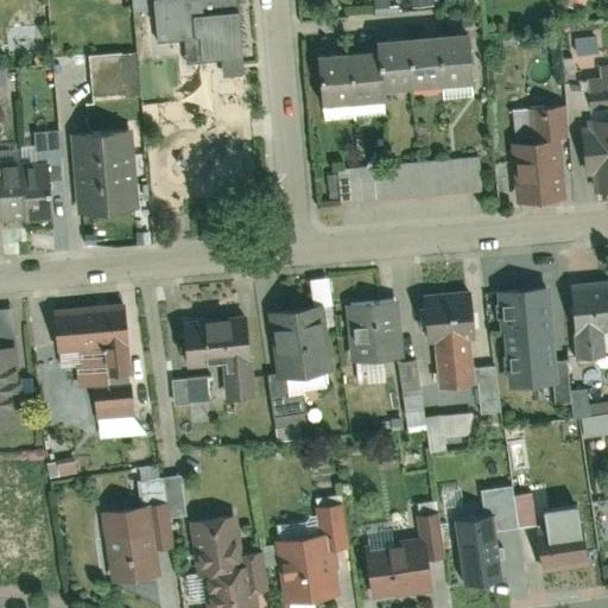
[(154,0),(158,43),(201,38),(203,63),(225,62),(223,58),(242,56),(241,39),(236,0),(154,0)]
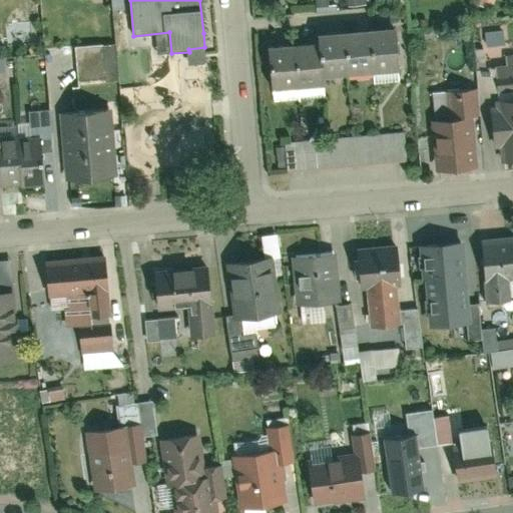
[(394,27),(368,29),(373,81),(399,79),(394,27)]
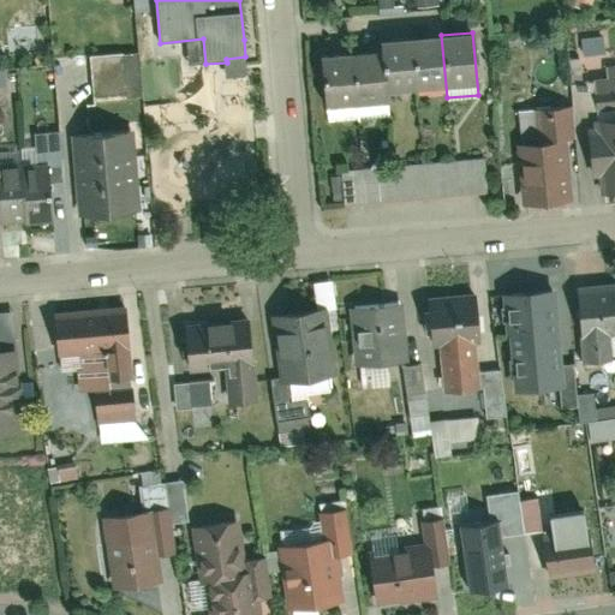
[(441,35),(411,37),(416,101),(447,97),(441,35)]
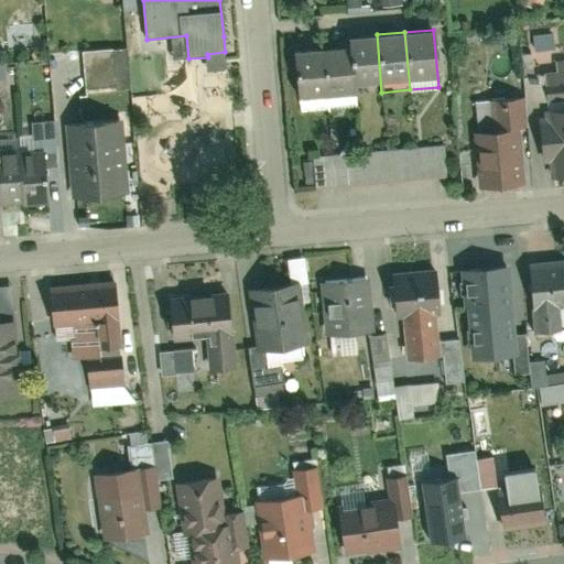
[(377,34),(348,36),(348,46),(353,95),(381,93),(377,34)]
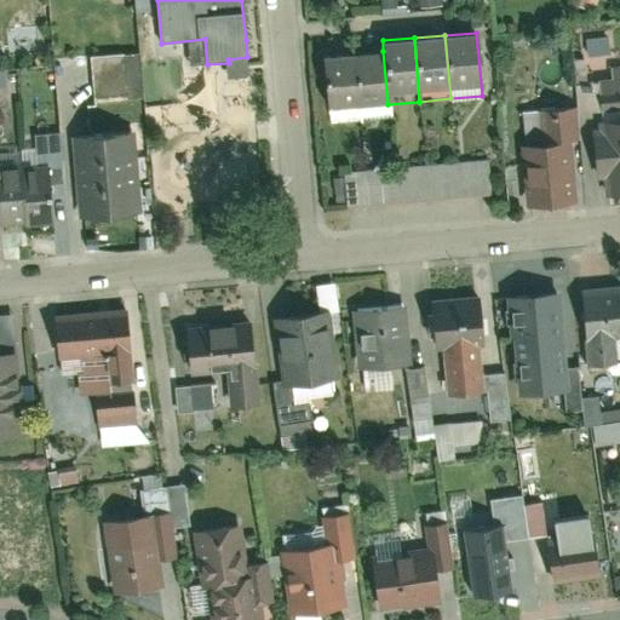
[(383,51),(352,53),(357,116),(389,114),(388,104),(383,51)]
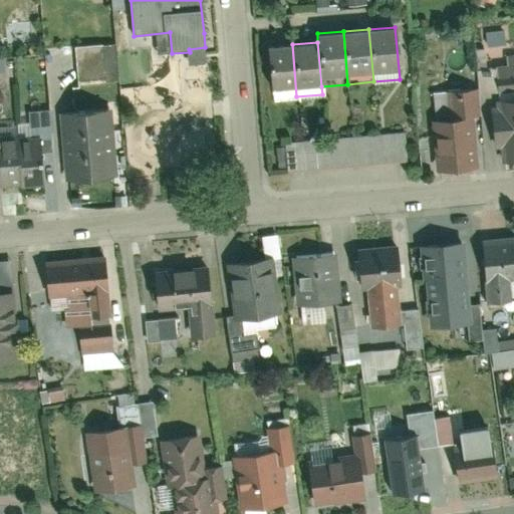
[(77,45),(79,79),(118,77),(116,43),(77,45)]
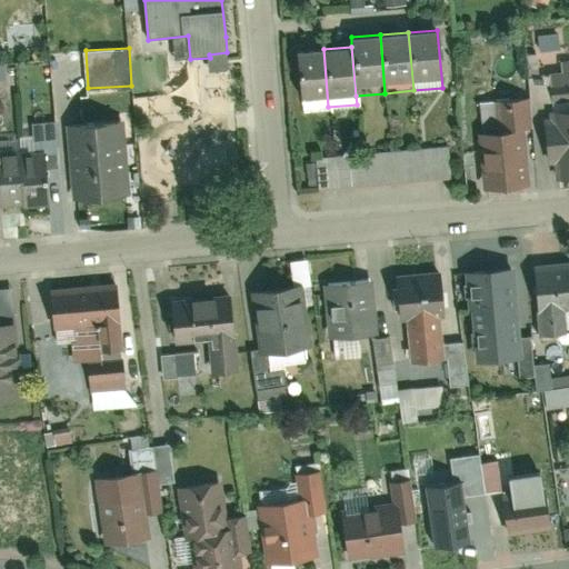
[(323,49),(295,51),(299,109),(328,107),(323,49)]
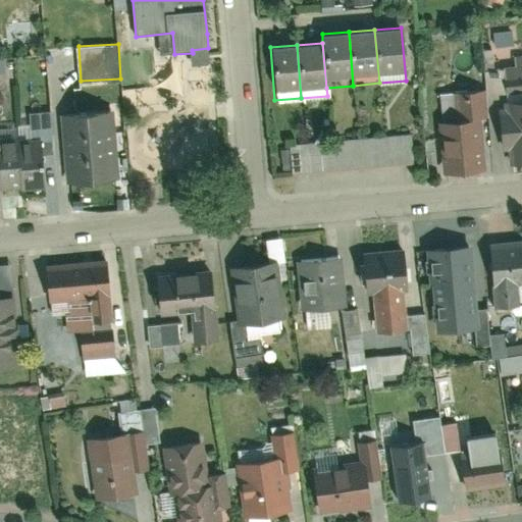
[(483,122),(480,89),(454,92),(457,124),(437,126),(442,175),(479,172),(475,123),(483,122)]
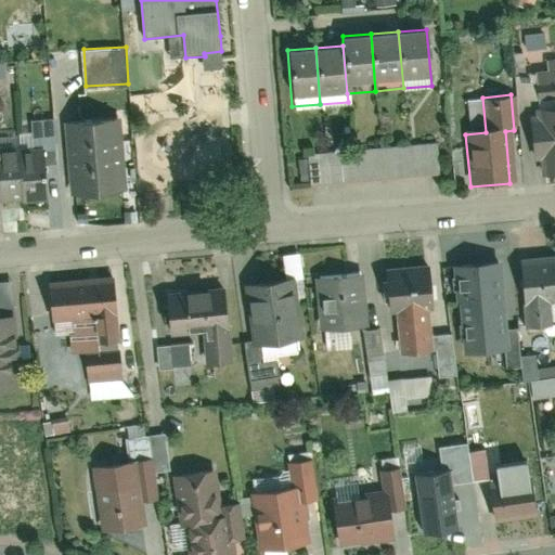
[(554,181),(554,110),(532,112),(539,183),(554,181)]
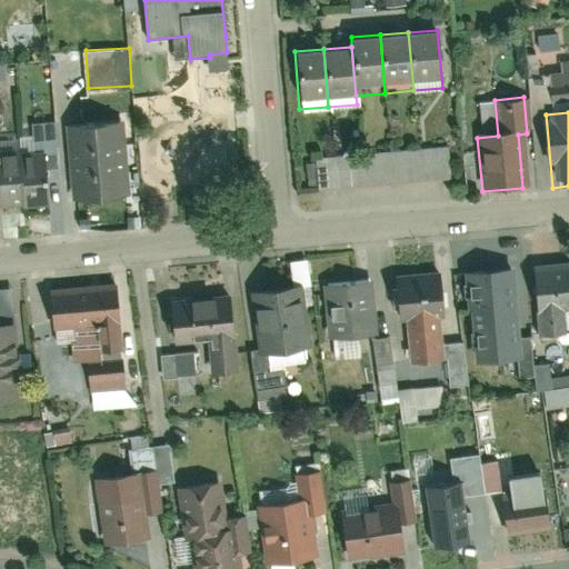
[(125,196),(119,122),(71,127),(77,199),(125,196)]
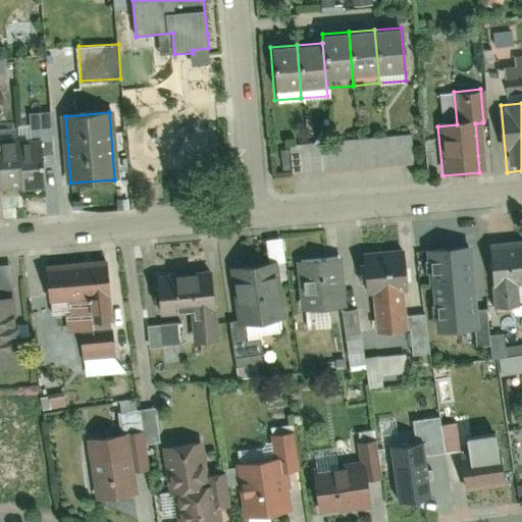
[(293,142),(295,171),(416,163),(414,135),(293,142)]
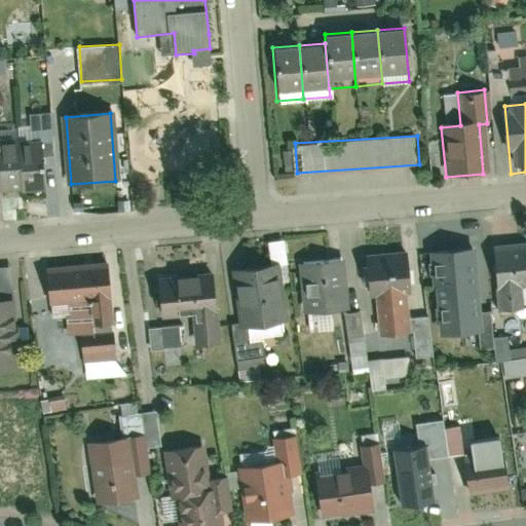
[(26,197),(49,195),(44,145),(22,147),(26,197)]
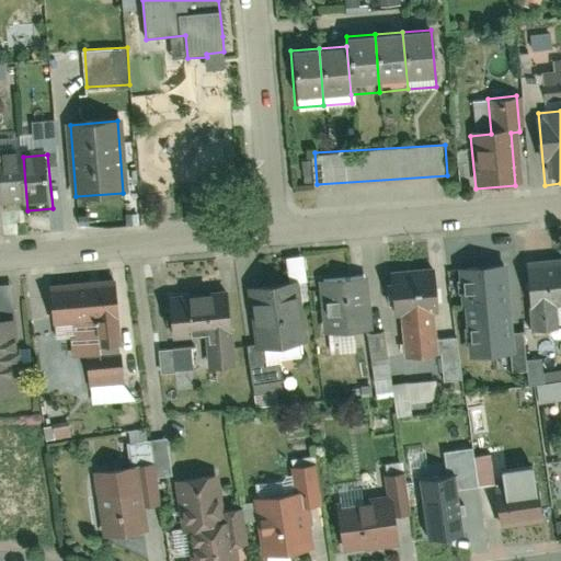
[(0,170),(3,213),(27,210),(23,157),(0,158),(0,170)]
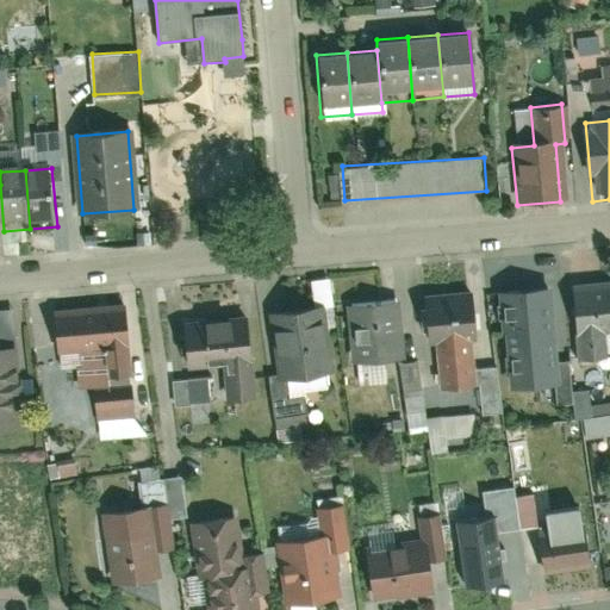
[(609,358),(609,294),(609,282),(570,286),(577,361),(609,358)]
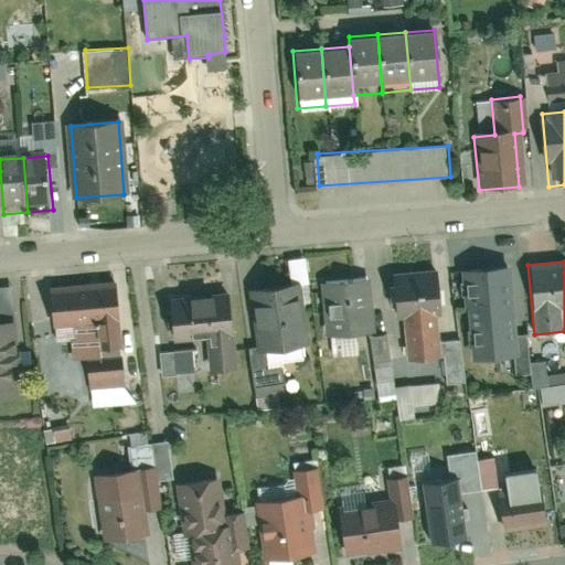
[(510,267),(462,274),(473,359),(518,352),(521,375),(532,373),(526,332),(518,331),(510,267)]
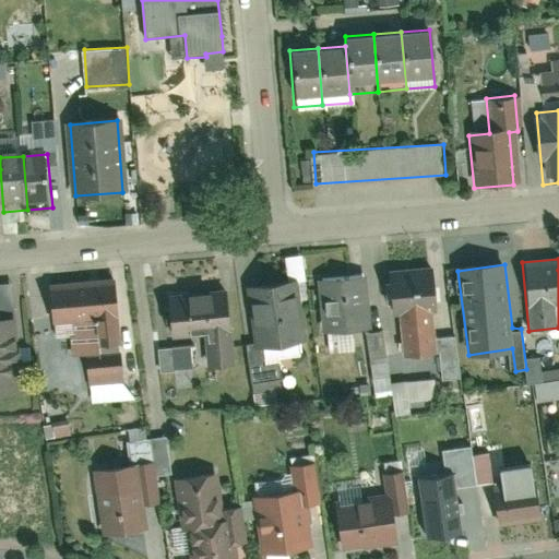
[(440,317),(437,272),(394,276),(397,321),(402,320),(406,363),(438,360),(435,318),(440,317)]
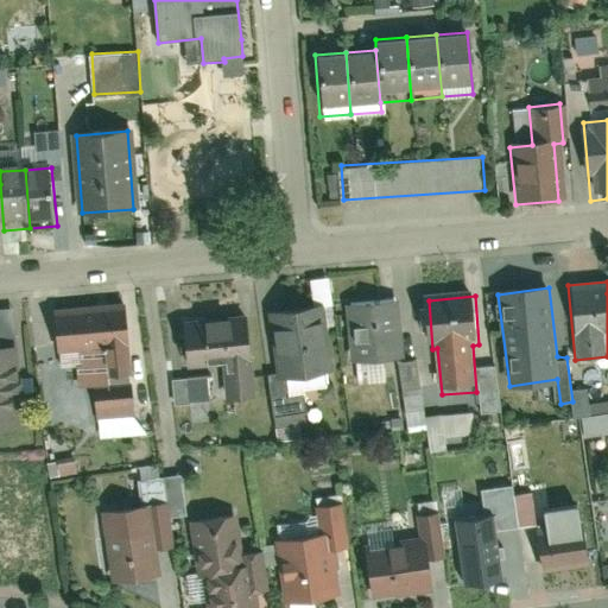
[(404,366),(399,302),(347,306),(353,371),(404,366)]
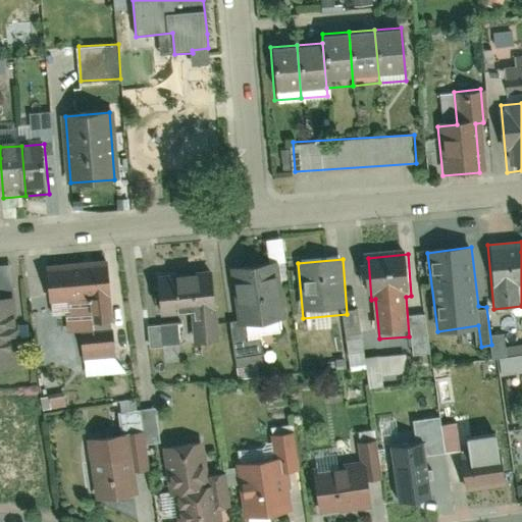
[(52,308),(94,304),(97,329),(115,327),(113,302),(115,302),(111,262),(48,267),(52,308)]
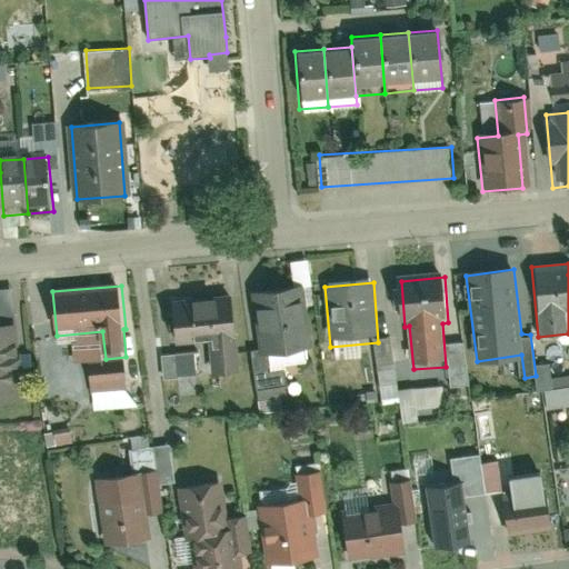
[(310,356),(305,289),(260,293),(267,360),(310,356)]
